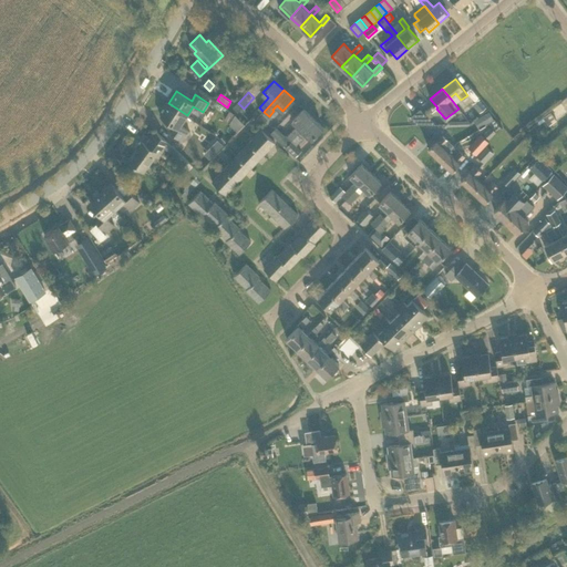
[(473,103),(480,112),(487,106),(480,98),(473,103)]
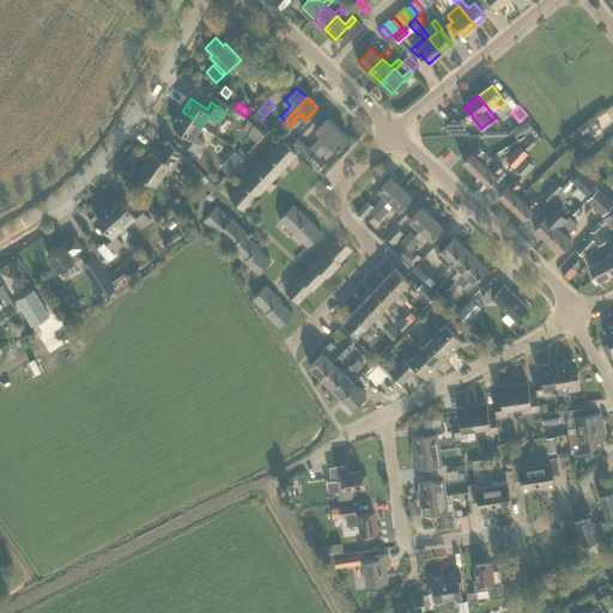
[(595,121),(588,127),(594,135),(601,129),(602,132),(612,123),(612,119),(607,110),(594,120),(595,121)]
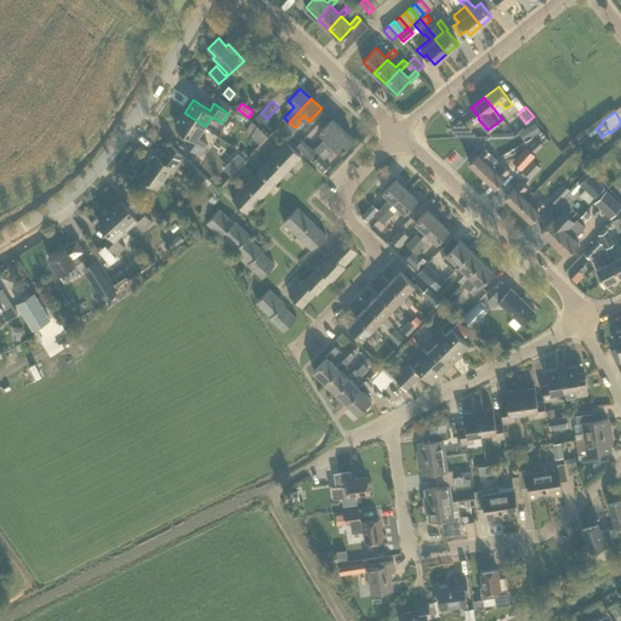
[(184,113),(176,126),(192,137),(187,144),(200,154),(208,144),(198,137),(205,126),(184,113)]
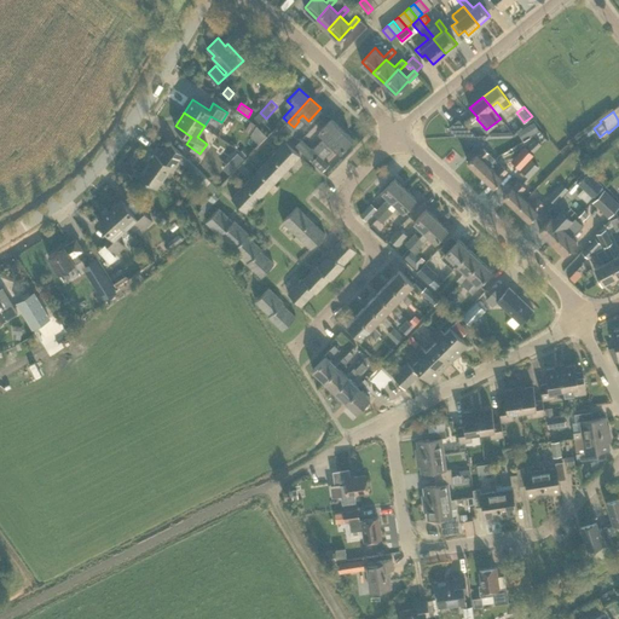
[(264,117),(259,113),(254,117),(259,122),(264,117)]
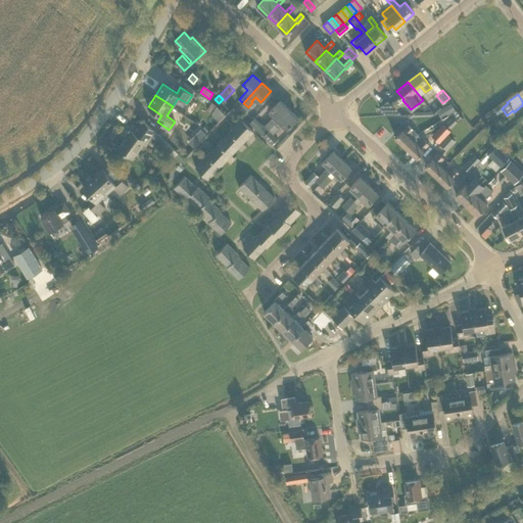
[(289,108),(280,99),(269,110),(274,115),(271,119),(275,123),(278,120),(289,108)]
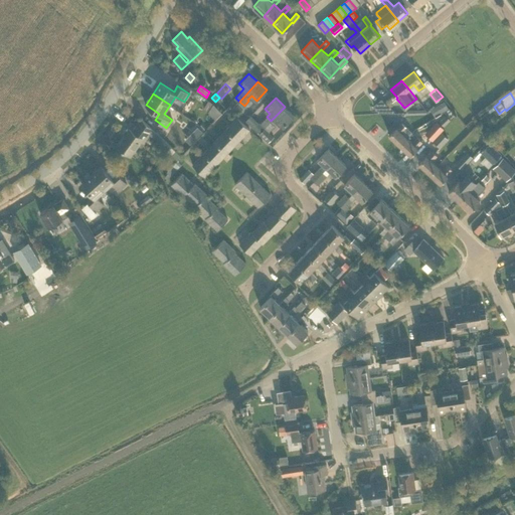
[(381,98),(373,105),(378,112),(394,112),(389,105),(387,106),(381,98)]
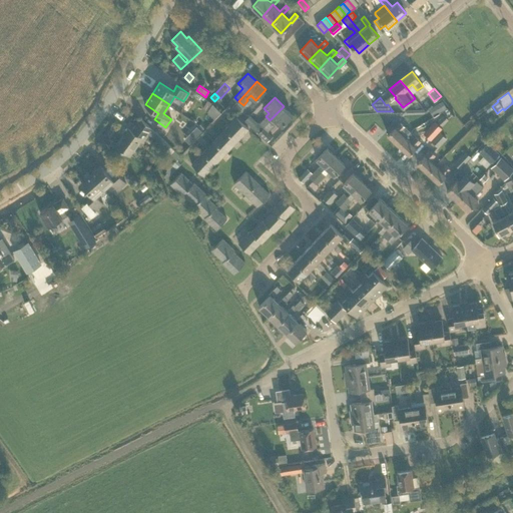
[(208,99),(203,107),(207,110),(212,103),(213,102),(208,99)]
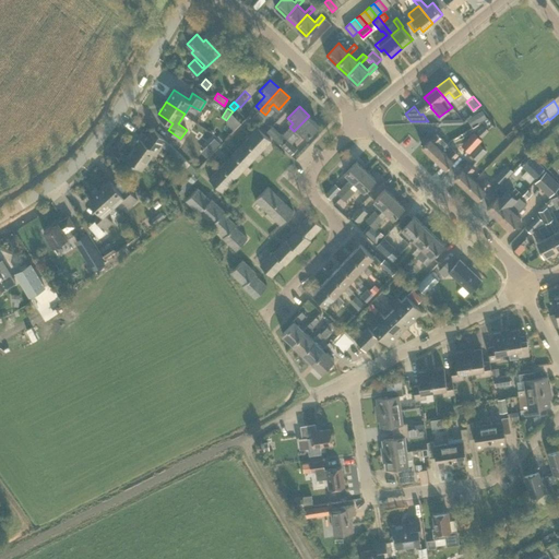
[(487,117),(483,109),(475,114),(479,121),(487,117)]
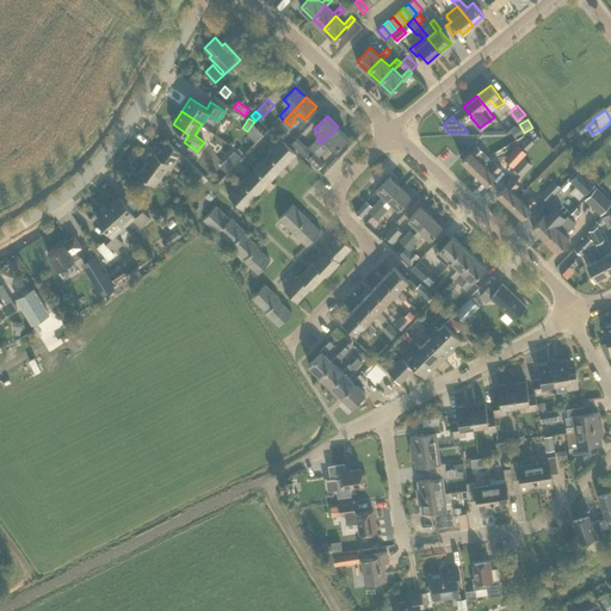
[(284,134),(289,128),(283,123),(278,128),(284,134)]
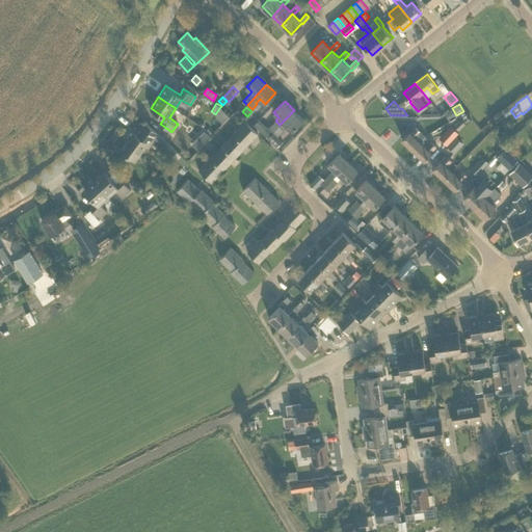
[(278,135),(287,126),(292,130),(302,118),(294,110),(283,122),(280,125),(274,131),(278,135)]
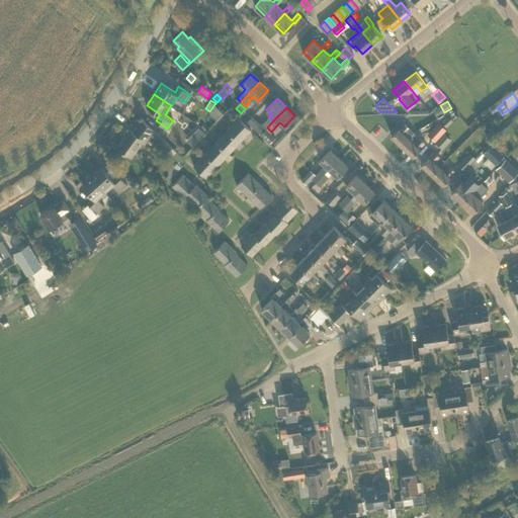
[(449,116),(443,122),(447,125),(453,119),(449,116)]
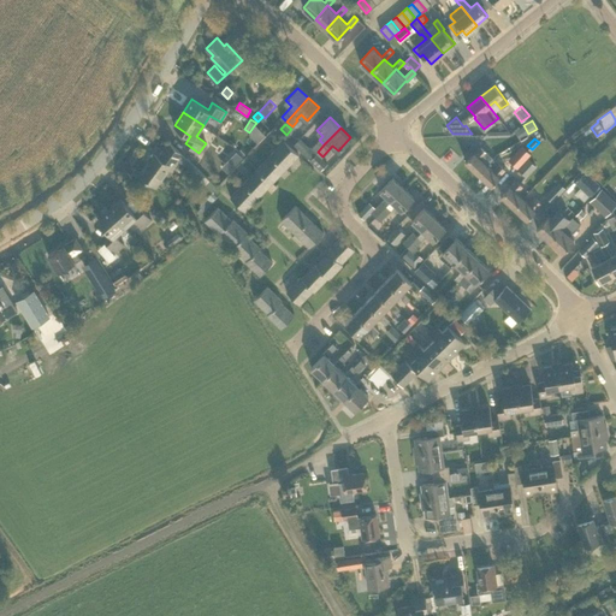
[(284,140),(271,154),(285,169),(298,154),(284,140)]
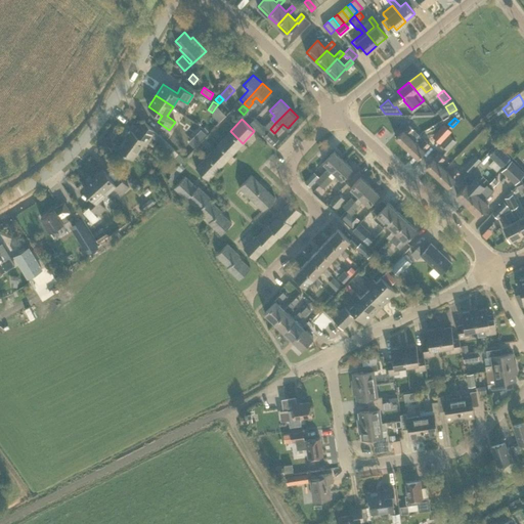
[(265,125),(270,129),(275,123),(271,119),(265,125)]
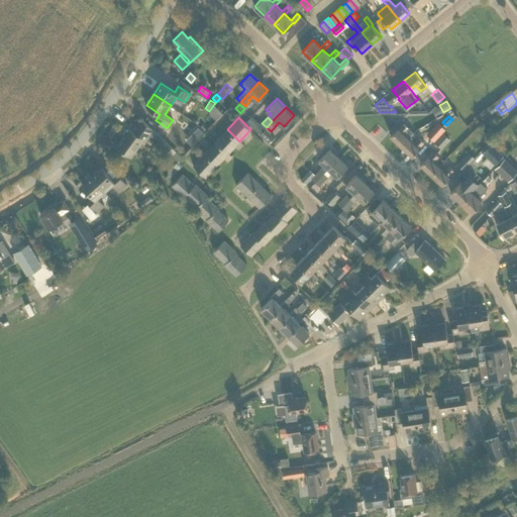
[(129,128),(124,134),(126,136),(119,146),(131,156),(141,140),(143,142),(149,134),(152,136),(157,132),(141,119),(132,131),(129,128)]
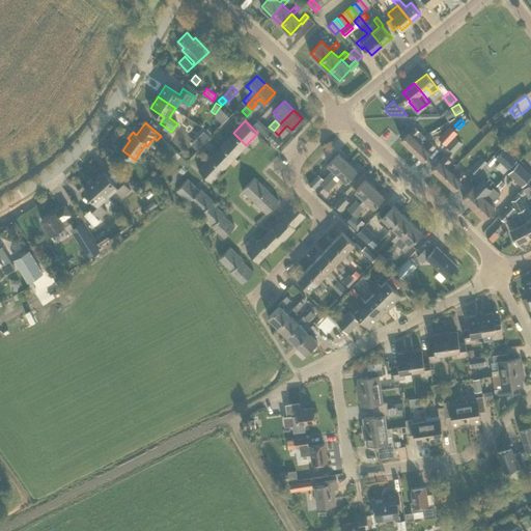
[(444,132),(447,134),(441,139),(446,144),(457,133),(450,126),(444,132)]
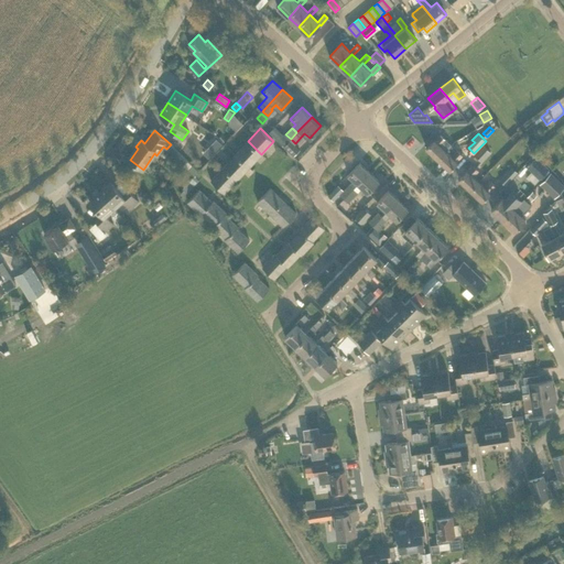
[(441,134),(435,140),(434,140),(426,148),(437,159),(446,150),(446,151),(452,144),(446,140),(441,134)]
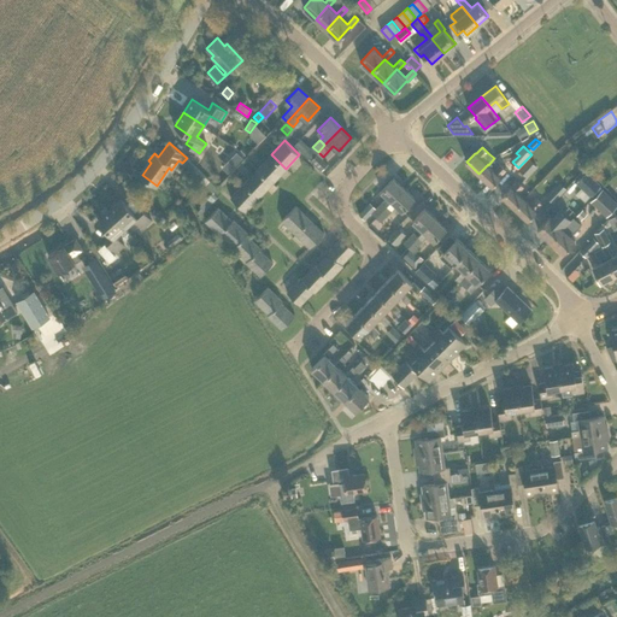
[(238,162),(242,157),(236,152),(233,157),(238,162)]
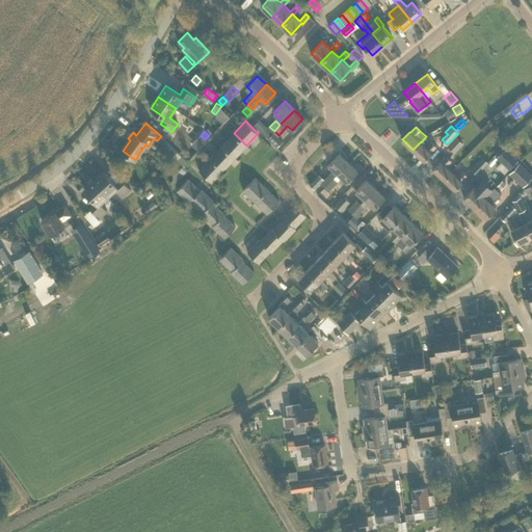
[(273,132),(268,137),(277,147),(283,141),(273,132)]
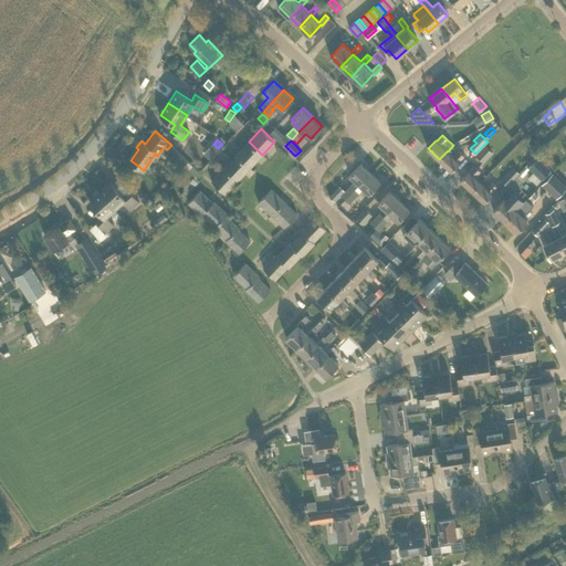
[(249,142),(237,155),(250,167),(262,155),(249,142)]
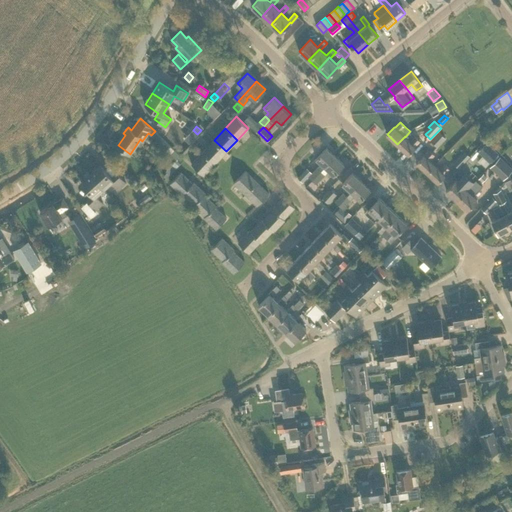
[(431,141),(438,147),(446,138),(439,132),(431,141)]
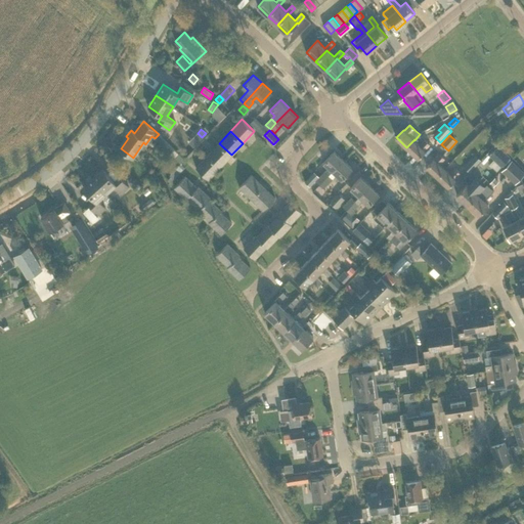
[(415,140),(415,139),(406,147),(418,158),(425,149),(430,143),(425,139),(420,145),(415,140)]
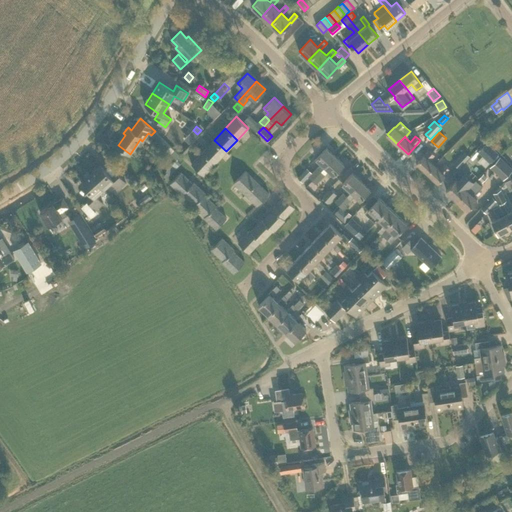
[(214,140),(202,152),(215,163),(226,151),(214,140)]
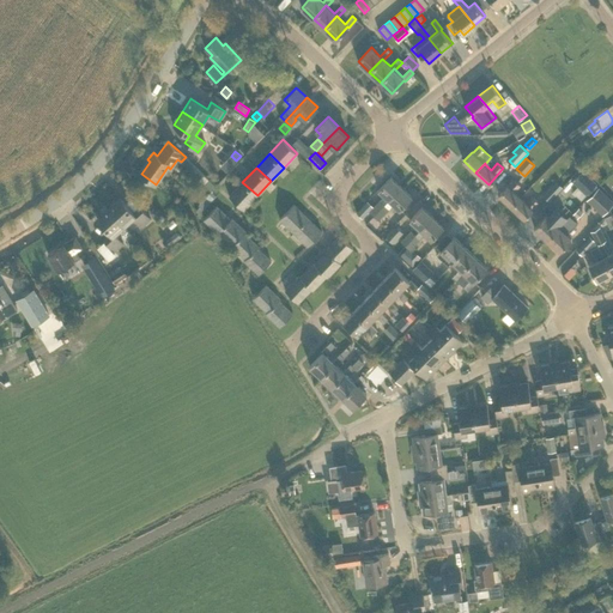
[(587,194),(598,182),(583,169),(572,181),(587,194)]
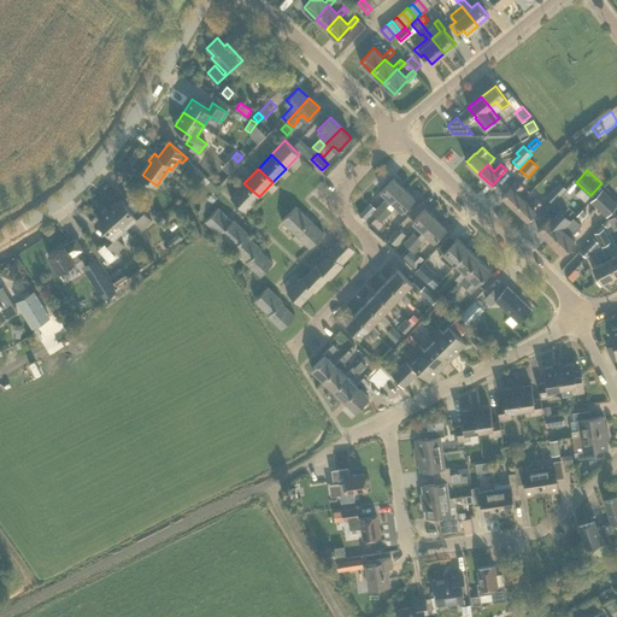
[(372,210),(377,215),(404,188),(393,177),(381,191),(387,197),(377,206),(370,200),(359,212),(365,218),(372,210)]
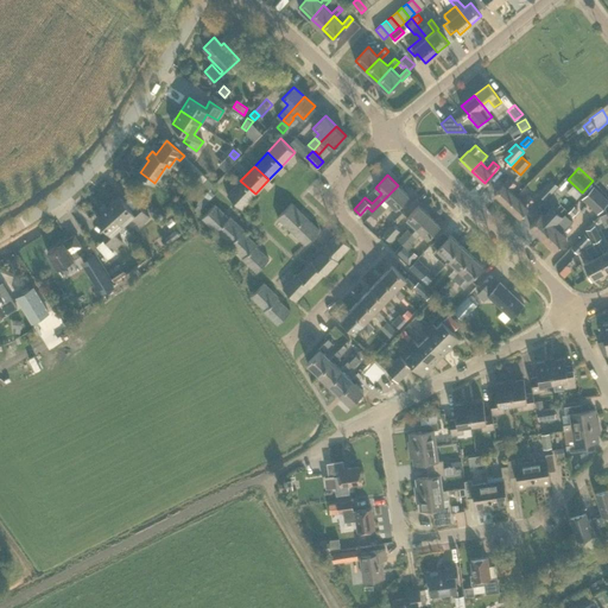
[(494,192),(507,204),(515,196),(510,190),(517,184),(510,178),(504,184),(494,192)]
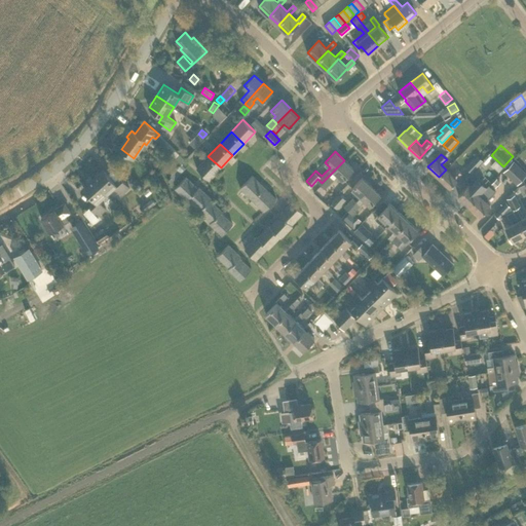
[(466,167),(472,173),(483,160),(478,155),(466,167)]
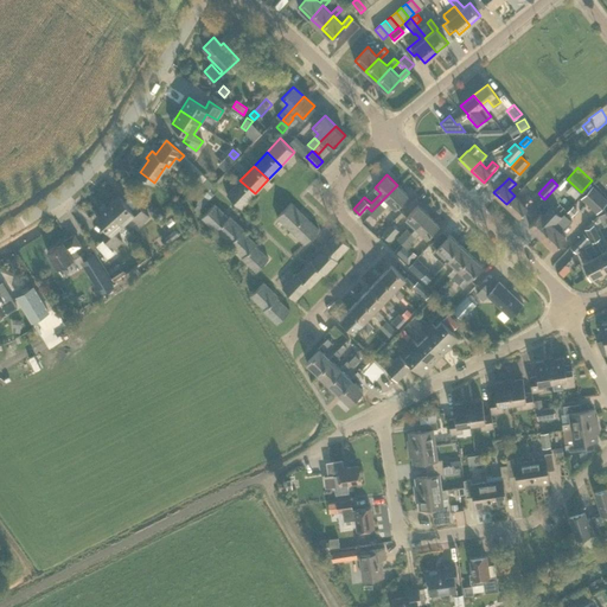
[(255,193),(240,180),(227,193),(241,208),(255,193)]
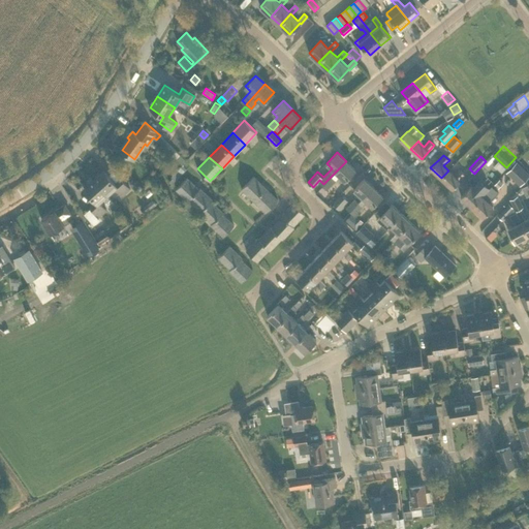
[(355,169),(346,161),(323,184),(328,188),(339,175),(345,180),(355,169)]
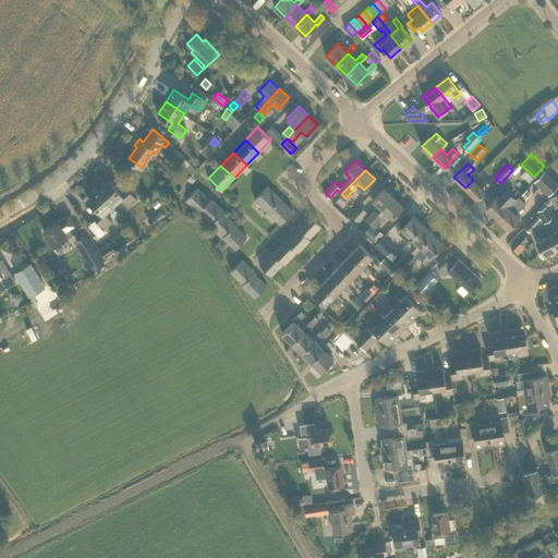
[(557,182),(545,170),(534,182),(548,195),(557,185),(557,182)]
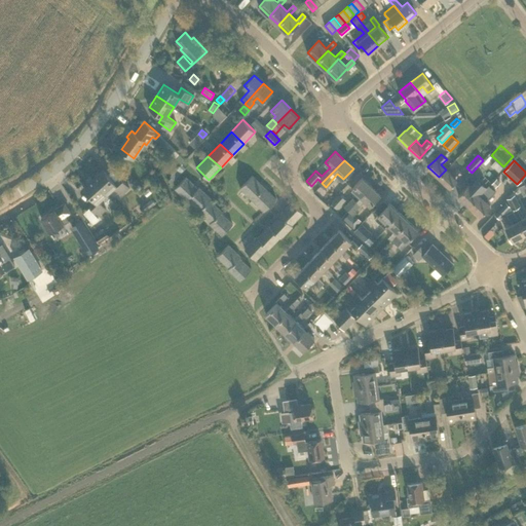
[(451,175),(446,170),(439,177),(449,187),(457,179),(456,179),(461,173),(457,168),(451,175)]
